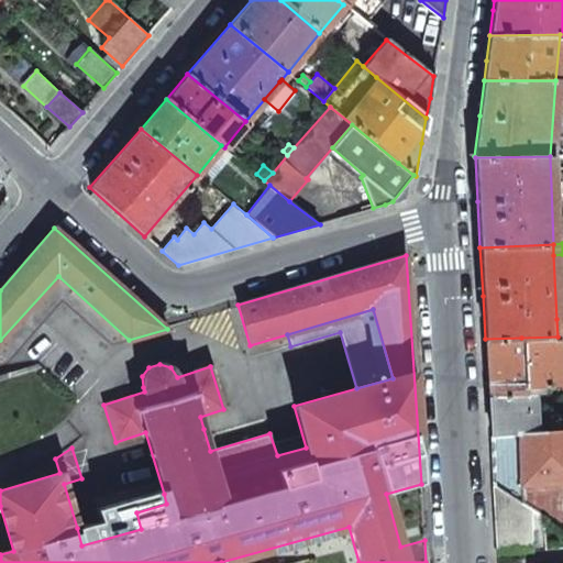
[(558,337),(521,338),(525,387),(560,386),(558,337)]
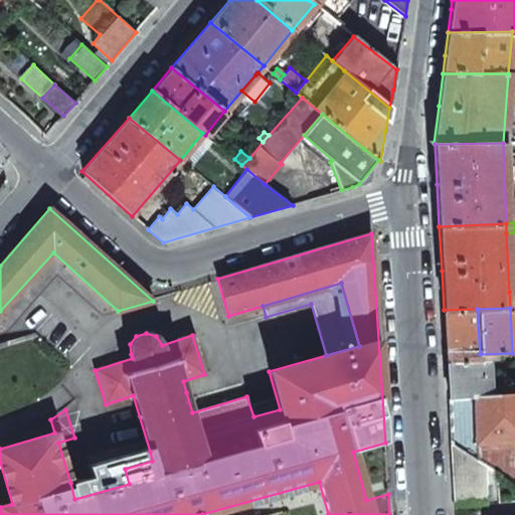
[(477,309),(444,310),(447,352),(449,399),(474,397),(487,396),(486,376),(481,376),(480,354),(477,309)]
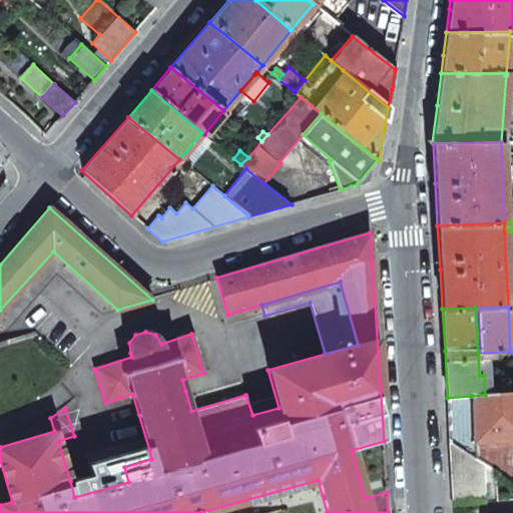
[(512,393),(485,395),(472,396),(475,441),(512,438),(512,393)]
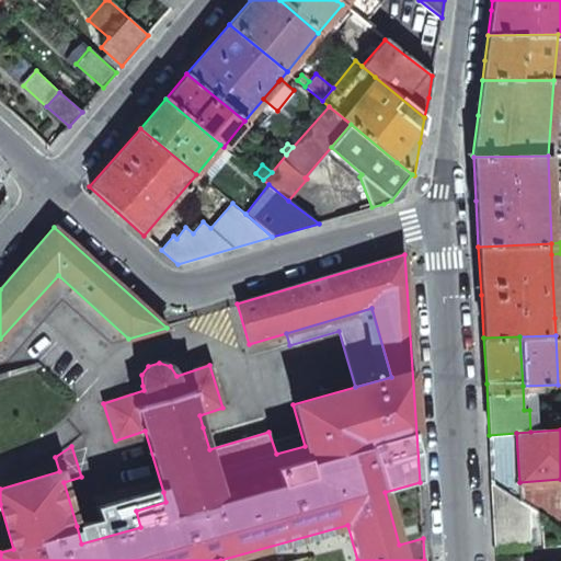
[(516,433),(489,435),(491,465),(491,483),(521,501),(519,482),(516,433)]
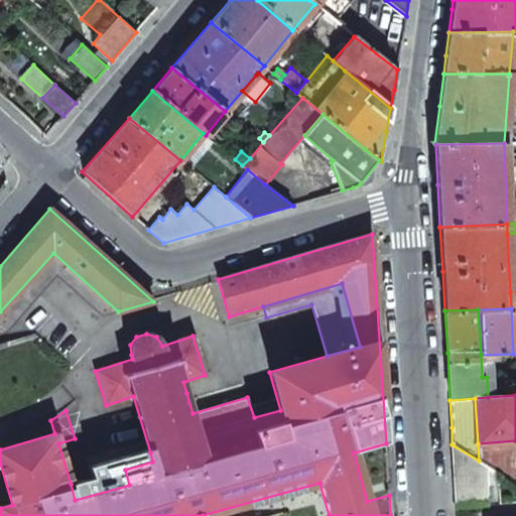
[(515,440),(478,443),(479,461),(486,466),(515,484),(515,440)]
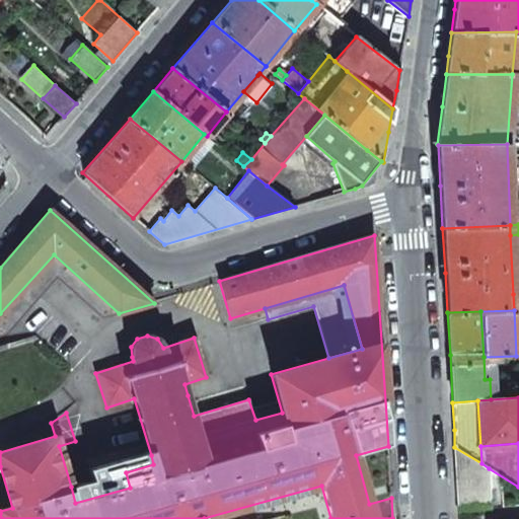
[(482,463),(454,447),(459,512),(492,510),(489,468),(482,463)]
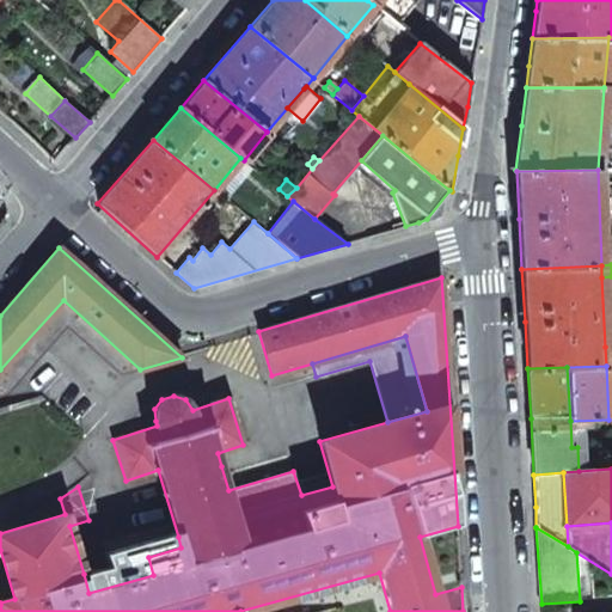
[(99,569),(84,574),(89,593),(153,575),(148,557),(181,548),(178,537),(106,558),(110,571),(101,575),(99,569)]
